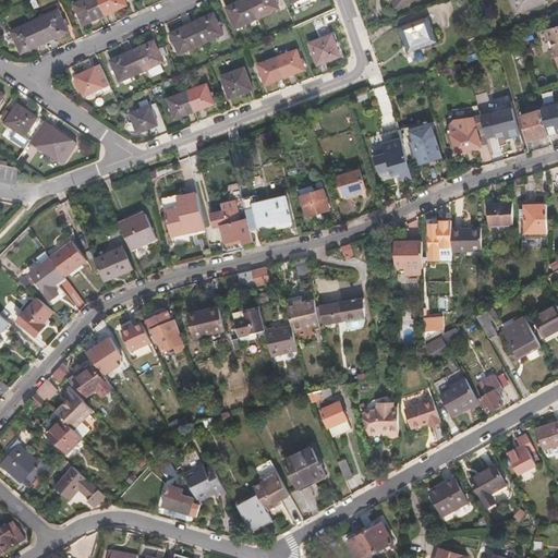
[(84,25),(106,15),(98,0),(82,0),(74,4),(84,25)]
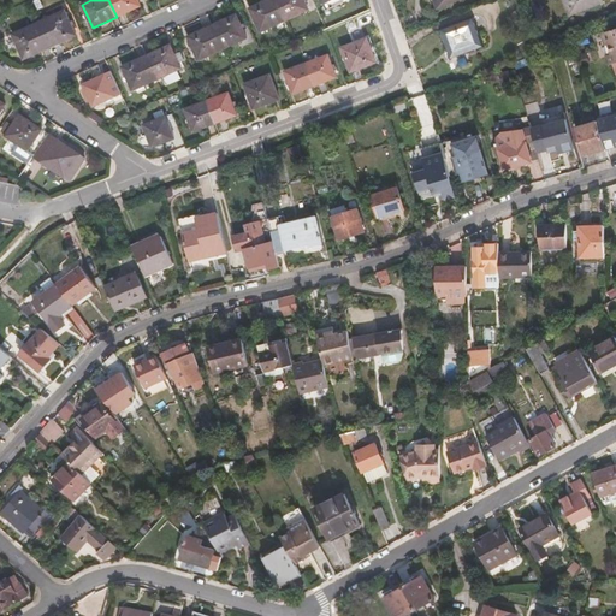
[(108,0),(117,17),(141,6),(138,0),(108,0)]
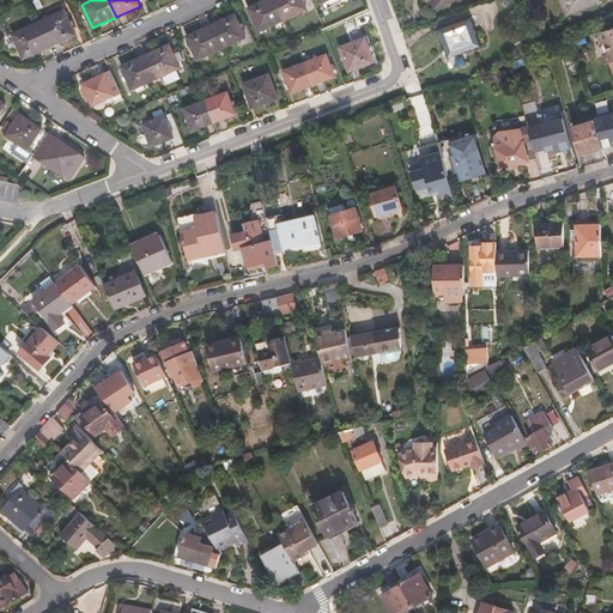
[(259,31),(284,20),(273,0),(266,0),(249,8),(259,31)]
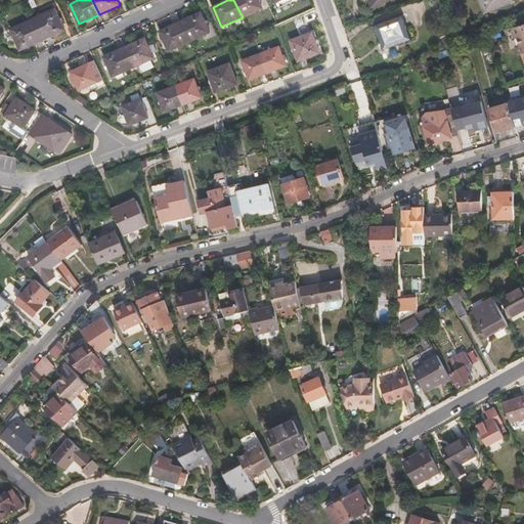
[(259,0),(233,0),(243,17),(263,8),(259,0)]
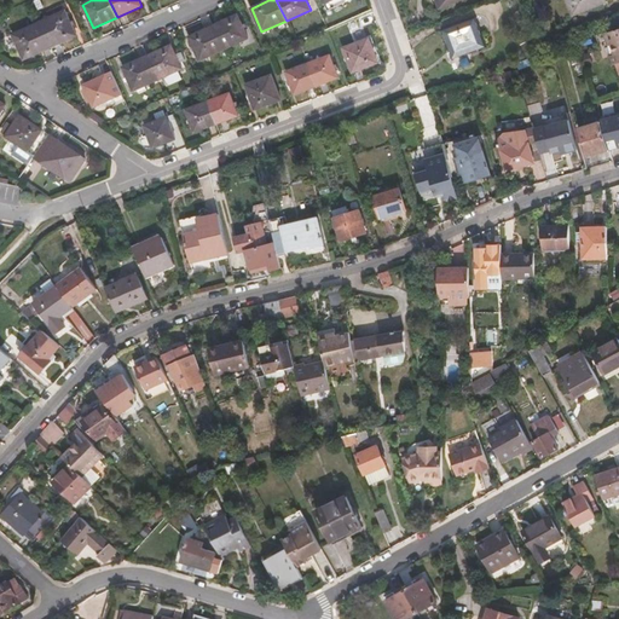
[(322,0),(324,4),(328,10),(350,0),(322,0)]
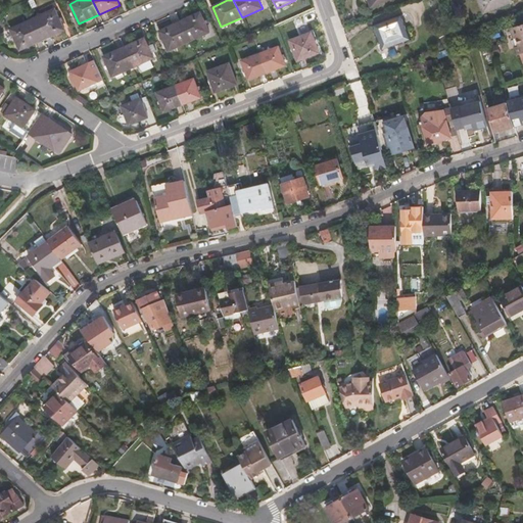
[(478,0),(484,13),(512,2),(511,0),(478,0)]
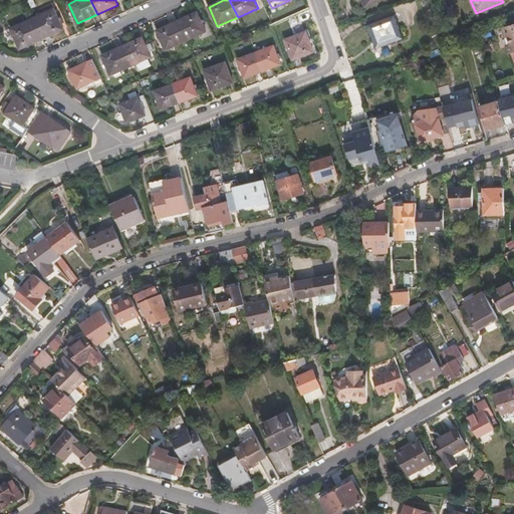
[(32,18),(42,39),(64,29),(54,9),(32,18)]
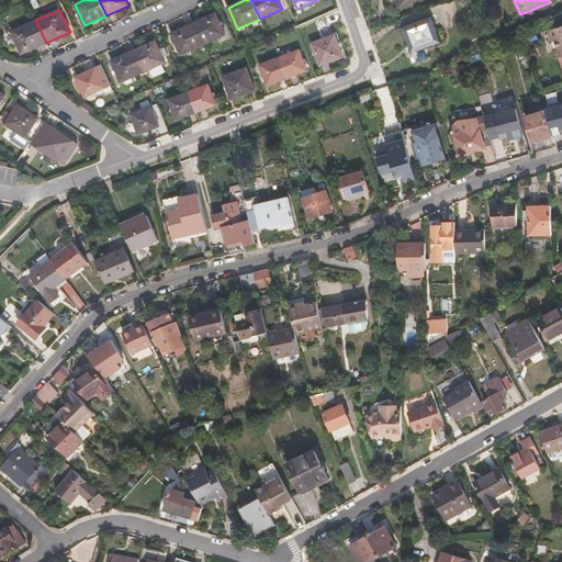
[(193,23),(203,45),(225,35),(215,13),(193,23)]
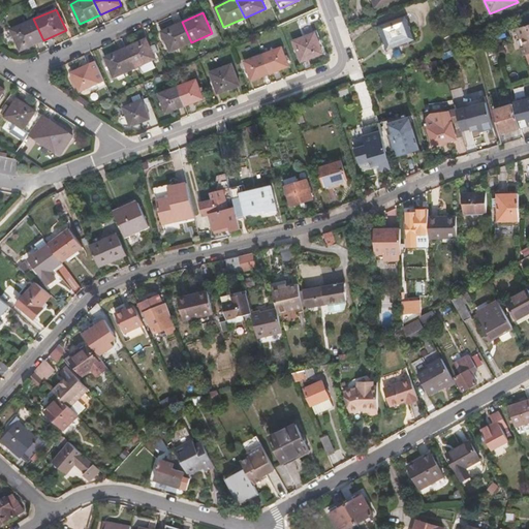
[(392,40),(394,48),(414,40),(406,16),(378,26),(384,43),(392,40)]
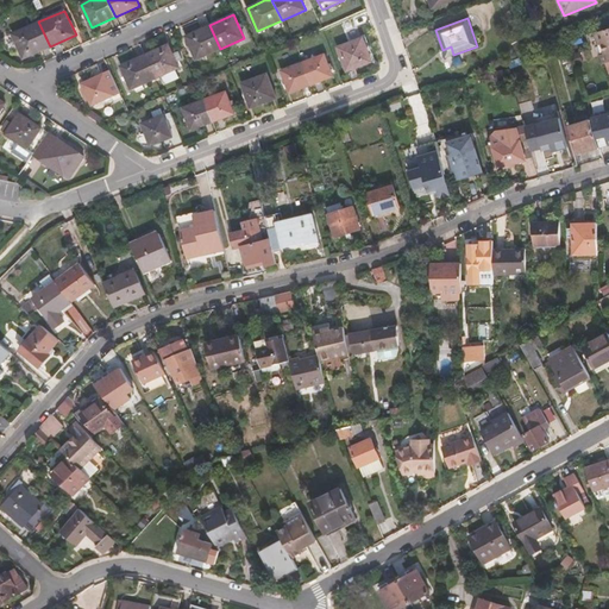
[(24,58),(50,46),(38,22),(12,33),(13,36),(19,49),(24,58)]
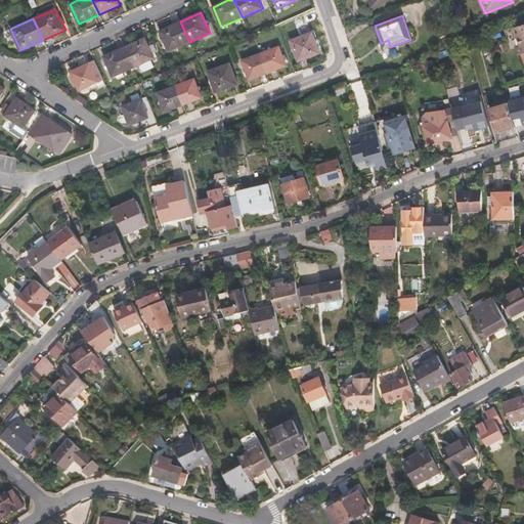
[(169,51),(189,42),(180,22),(160,31),(169,51)]
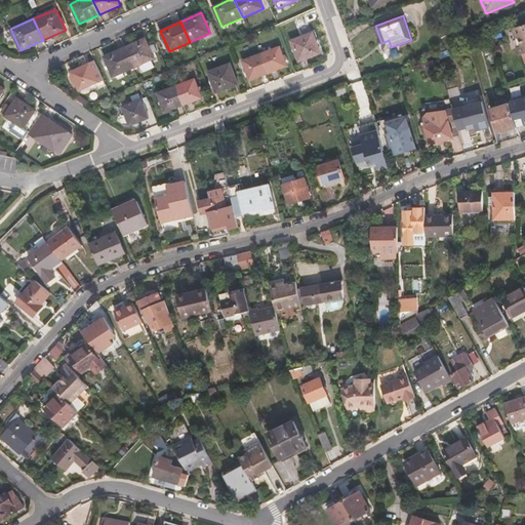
[(524,53),(524,25),(513,29),(516,38),(518,37),(521,46),(518,47),(520,55),(523,54),(524,53)]
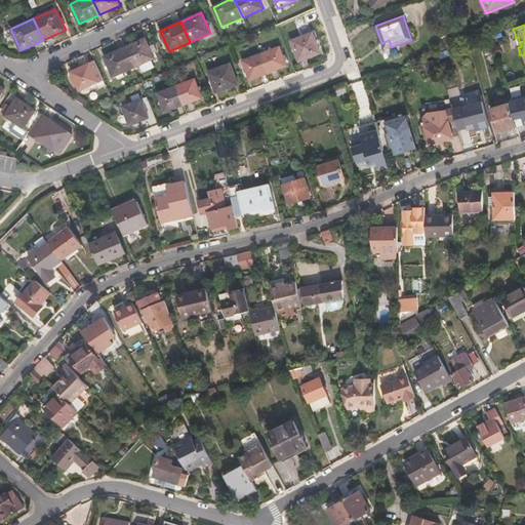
[(291,41),(298,62),(320,53),(313,33),(291,41)]
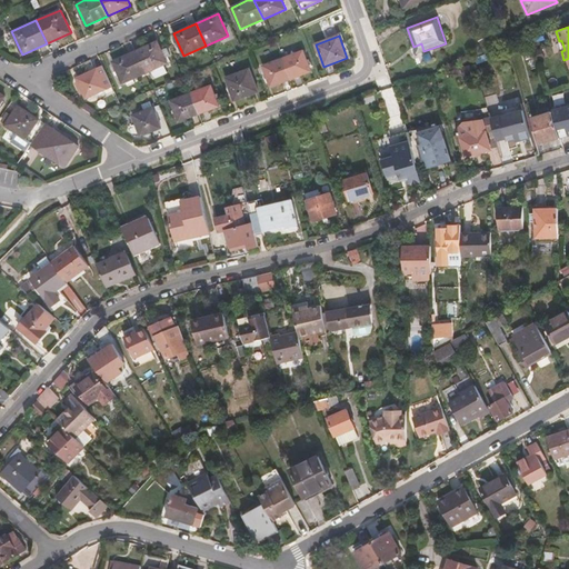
[(158,41),(135,51),(146,73),(168,63),(158,41)]
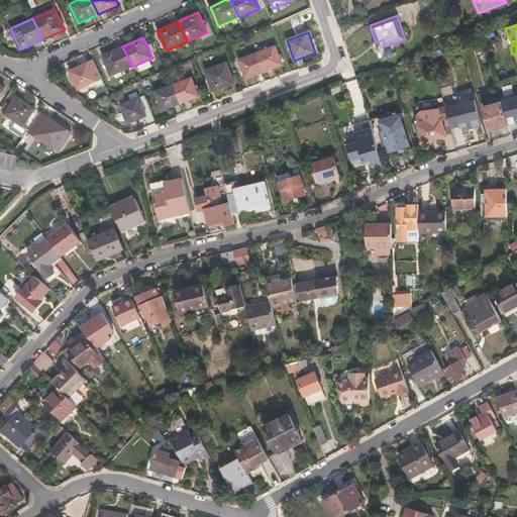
[(379,48),(385,46),(383,39),(376,42),(379,48)]
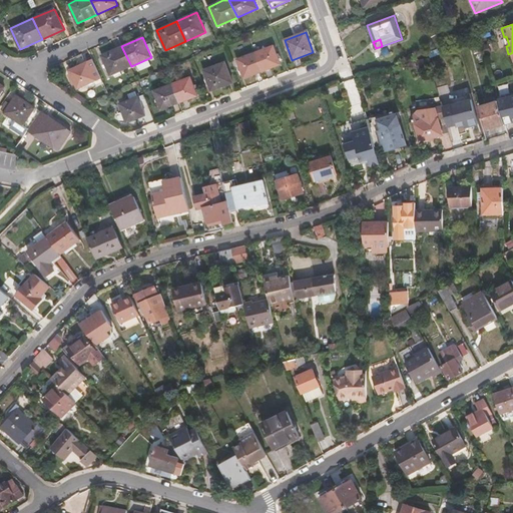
[(483,47),(482,45),(475,47),(480,66),(488,63),(485,54),(483,47)]
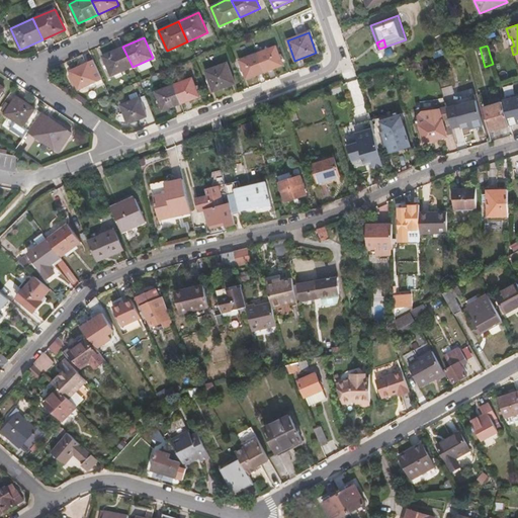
[(494,46),(488,48),(490,55),(496,53),(494,46)]
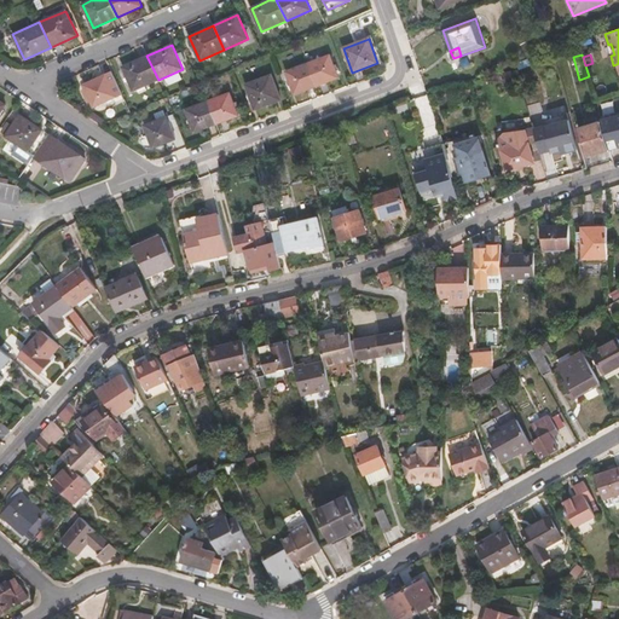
[(158,80),(146,56),(122,67),(133,91),(158,80)]
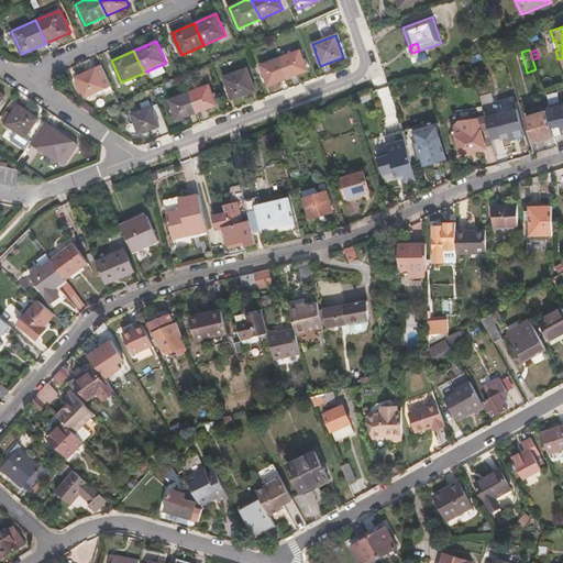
[(300,51),(280,58),(288,78),(308,70),(300,51)]
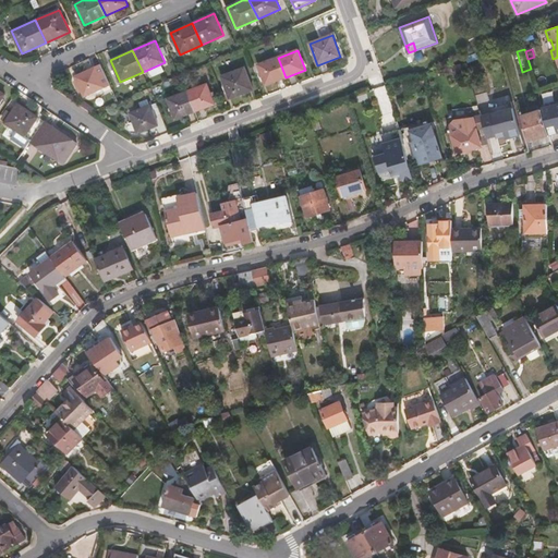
[(468,63),(476,60),(477,59),(475,53),(465,58),(468,63)]
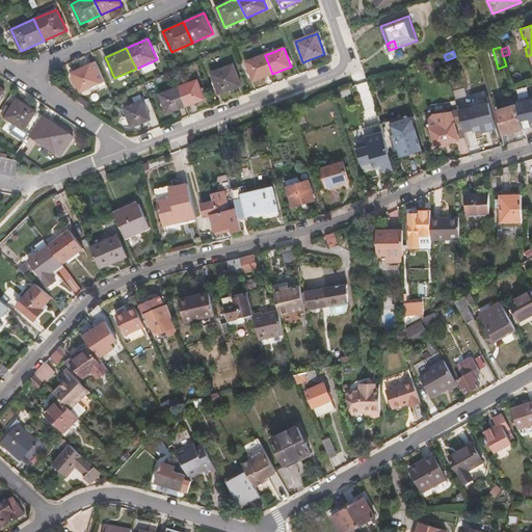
[(272,74),(265,55),(246,61),(254,81),(272,74)]
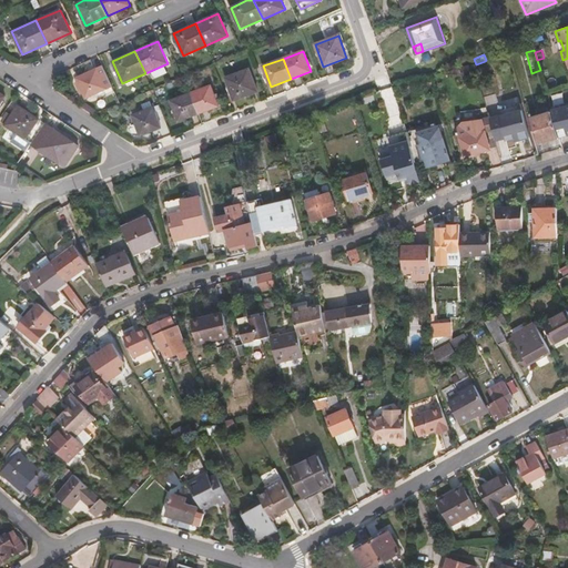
[(489,74),(485,61),(476,64),(480,78),(489,74)]
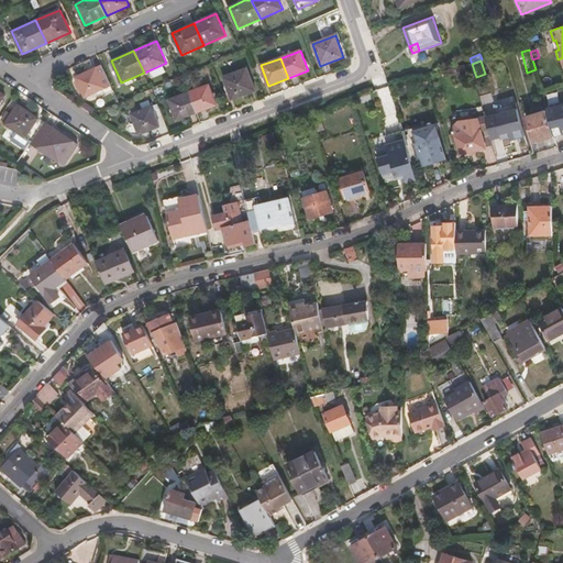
[(113,91),(102,65),(76,77),(77,81),(83,92),(85,98),(97,92),(99,96),(105,92),(106,96),(113,91)]
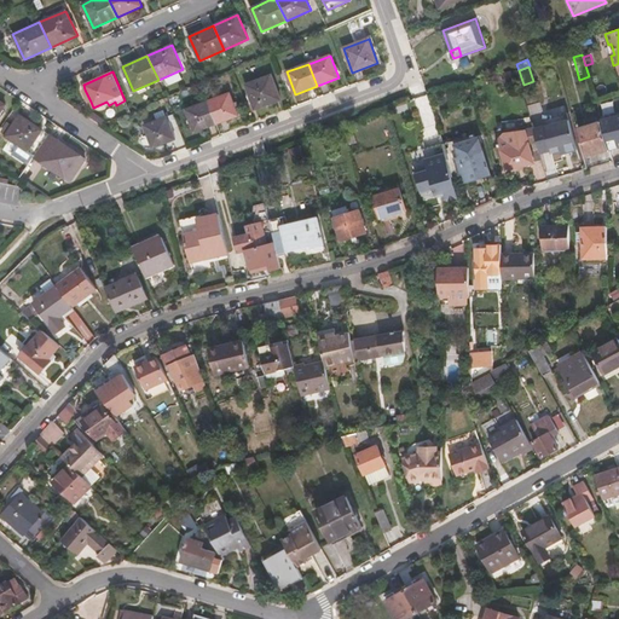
[(246,85),(255,109),(281,99),(272,75),(246,85)]
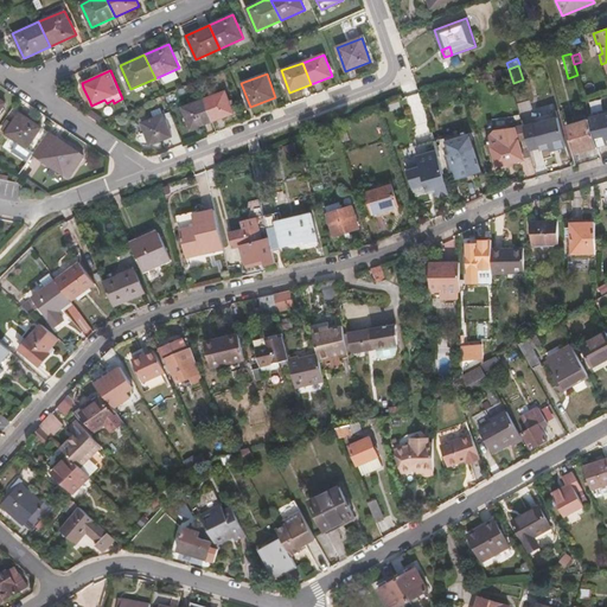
[(204,100),(212,121),(234,113),(225,91),(204,100)]
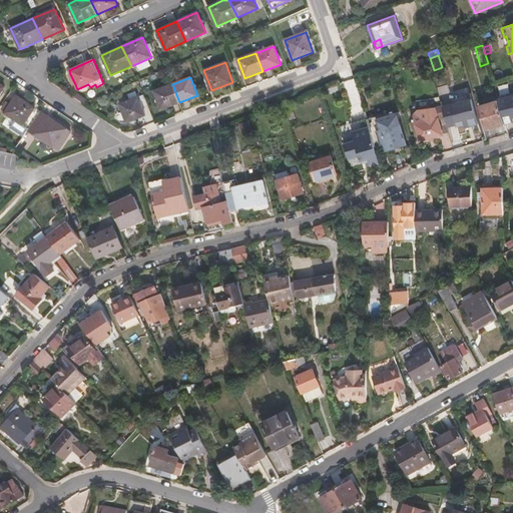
[(161,109),(179,102),(172,84),(154,91),(161,109)]
